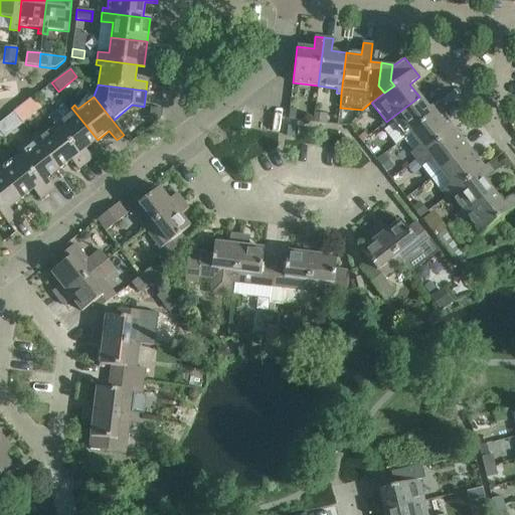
[(393,123),(405,138),(444,108),(438,101),(428,108),(419,97),(386,122),(389,125),(393,123)]
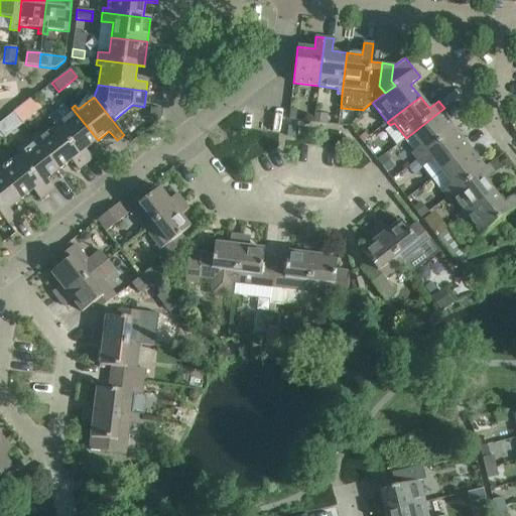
[(20,108),(14,113),(23,124),(41,109),(32,98),(20,108)]
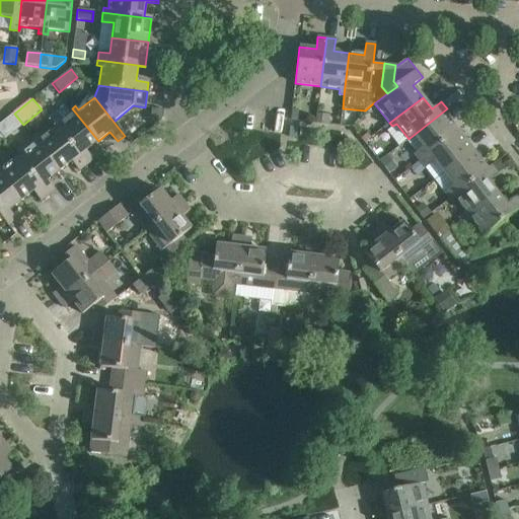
[(71,115),(56,127),(86,165),(93,160),(86,150),(98,141),(72,108),(68,112),(71,115)]
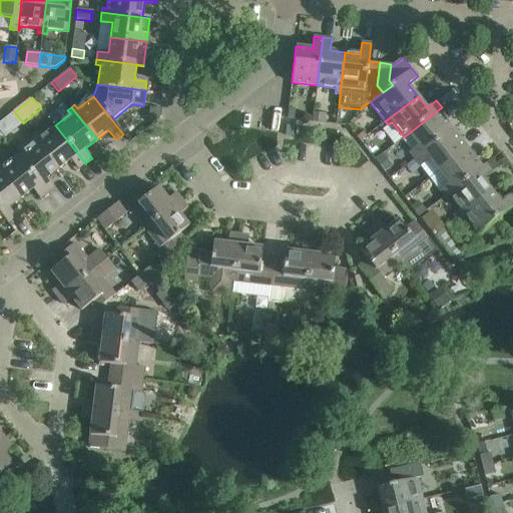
[(404,137),(404,141),(411,150),(409,152),(415,159),(453,129),(439,111),(443,108),(442,107),(404,137)]
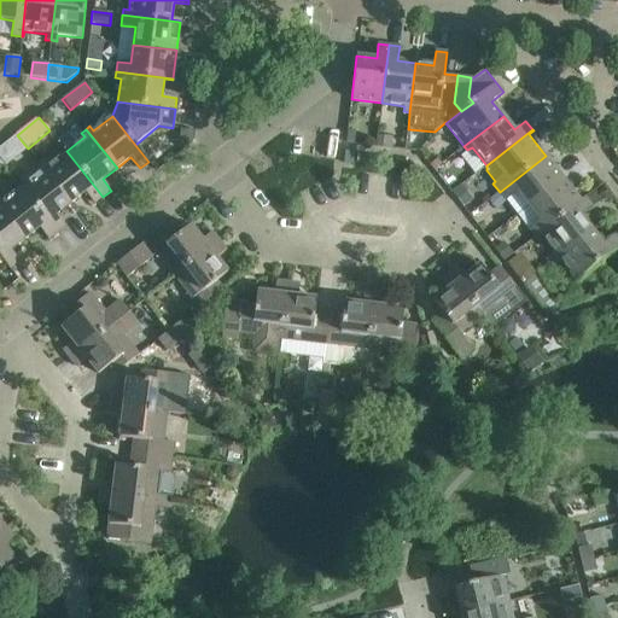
[(347,136),(347,143),(354,144),(356,132),(348,130),(347,136)]
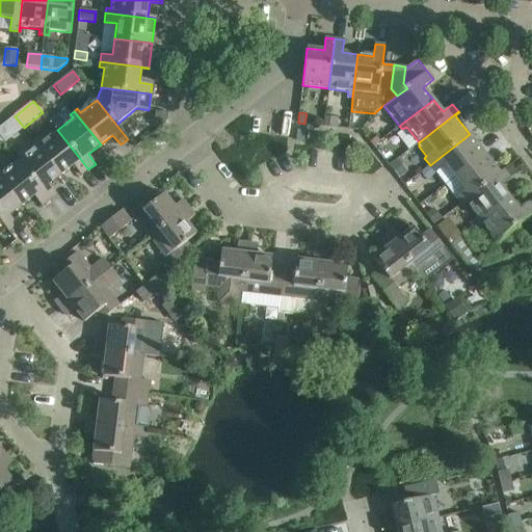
[(324,126),(337,128),(338,120),(325,117),(324,126)]
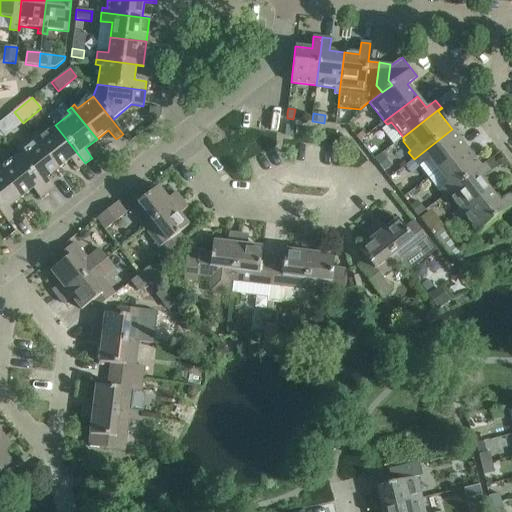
[(5,119),(0,122),(0,133),(4,138),(14,130),(5,119)]
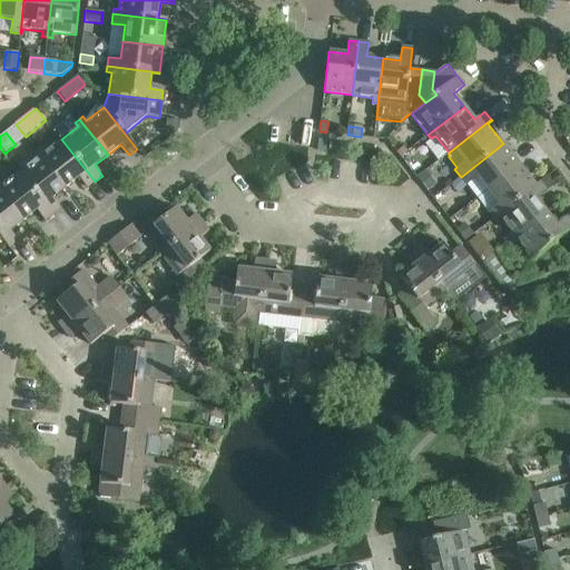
[(318,138),(317,148),(328,150),(330,140),(318,138)]
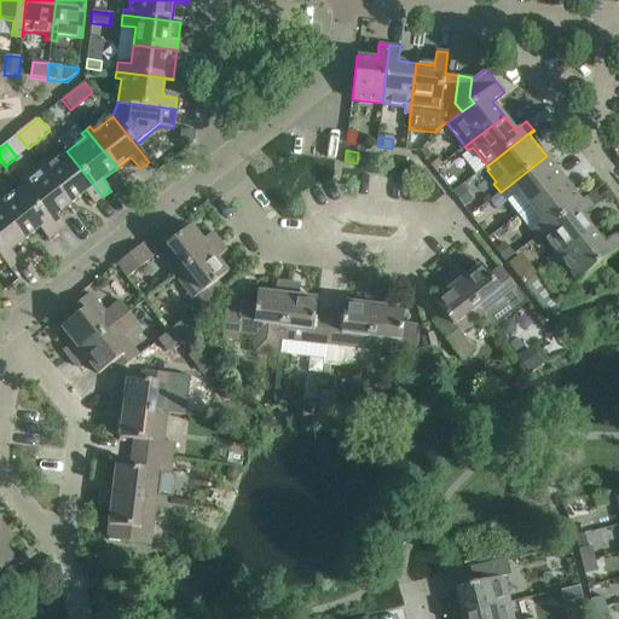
[(94,204),(103,197),(67,151),(48,167),(45,162),(40,166),(71,204),(86,192),(94,204)]
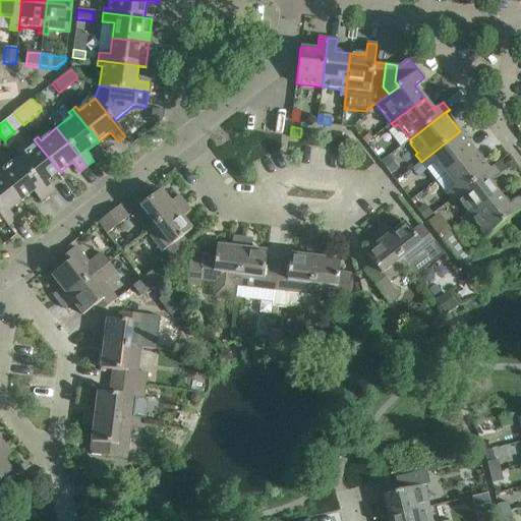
[(475,151),(460,131),(421,162),(426,169),(437,161),(446,173),(475,151)]
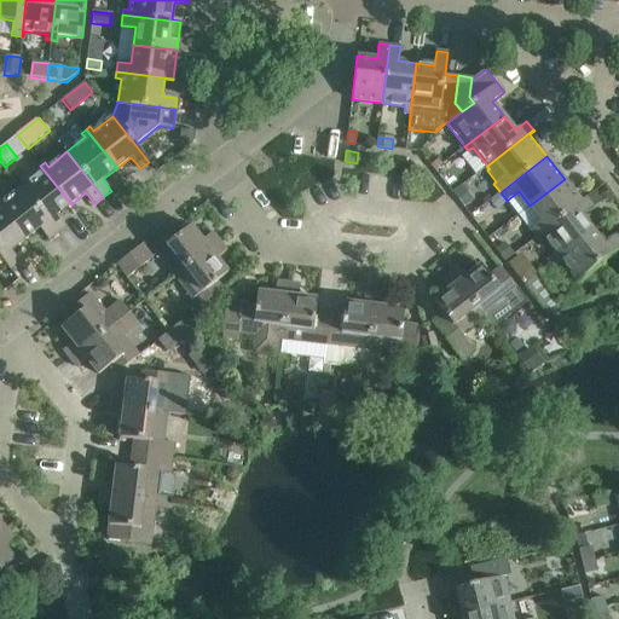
[(438,158),(431,165),(434,171),(443,163),(438,158)]
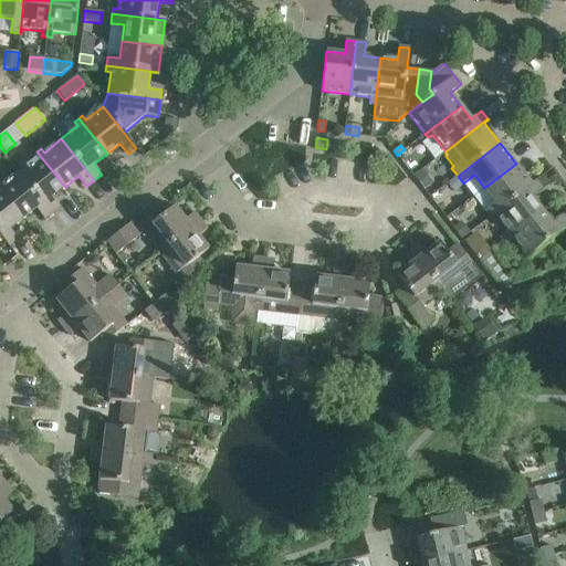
[(37,152),(19,165),(22,169),(19,171),(53,213),(60,207),(52,197),(65,187),(37,152)]
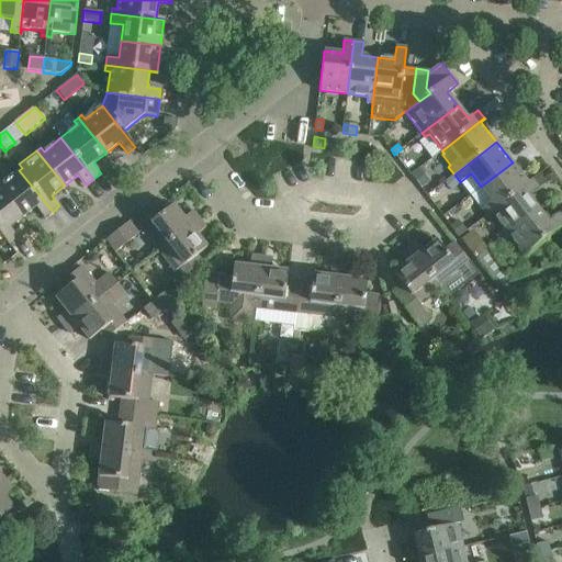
[(486,215),(532,180),(532,179),(528,182),(513,163),(481,187),(491,200),(481,208),(486,215)]
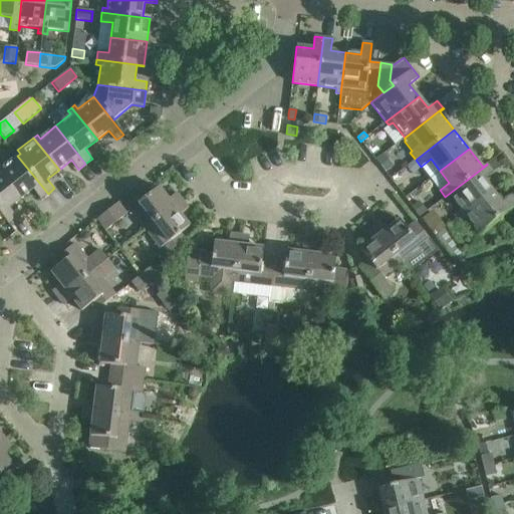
[(375,160),(381,169),(389,164),(381,155),(375,160)]
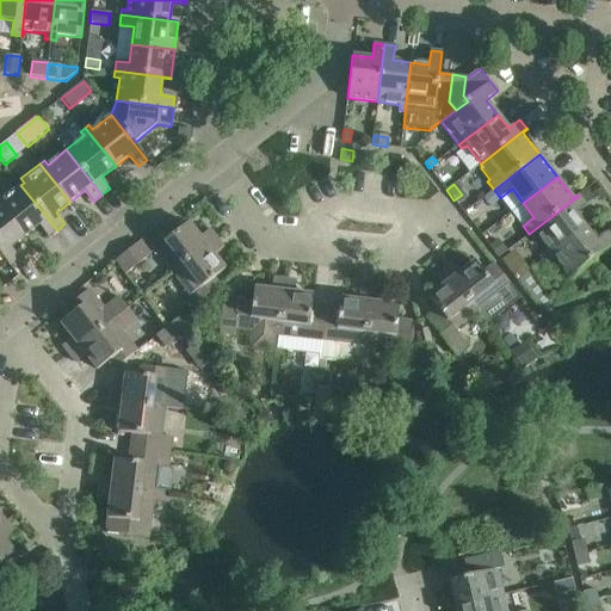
[(0,197),(0,204),(25,236),(39,226),(48,236),(57,230),(20,185),(2,199),(0,197)]
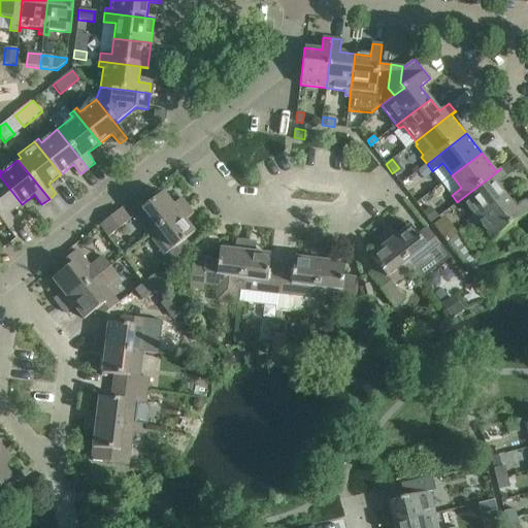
[(427,164),(418,172),(423,178),(432,171),(427,164)]
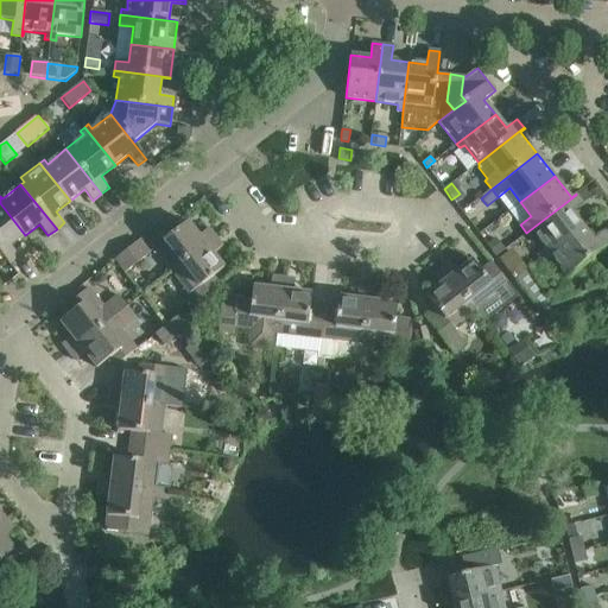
[(583,203),(576,195),(526,233),(527,234),(532,230),(545,248),(540,252),(544,255),(583,226),(571,211),(583,203)]
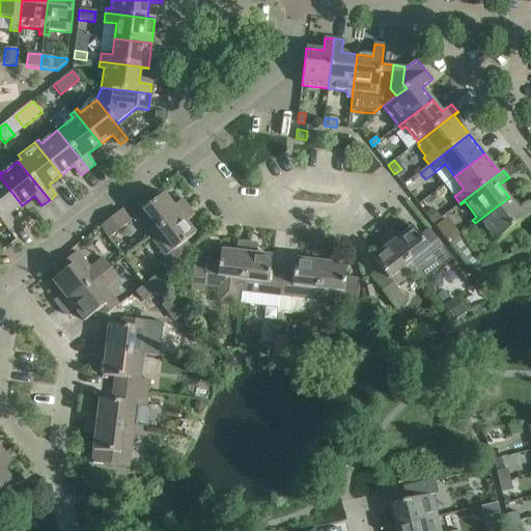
[(0,219),(9,231),(18,225),(9,215),(22,205),(0,177),(0,219)]
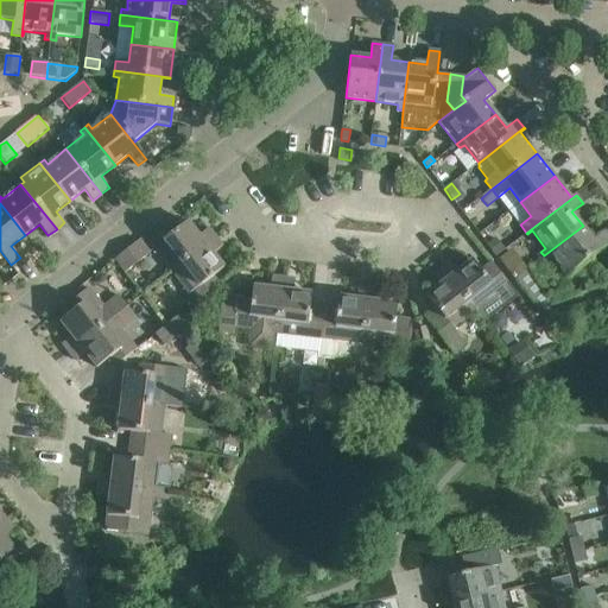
[(177,230),(171,223),(149,241),(172,271),(215,238),(208,228),(198,236),(188,222),(177,230)]
